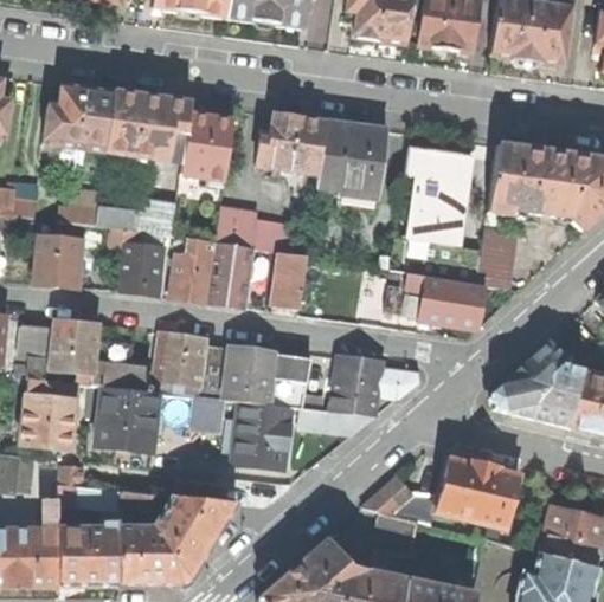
[(193,13),(227,18),(229,0),(154,0),(153,7),(193,13)]
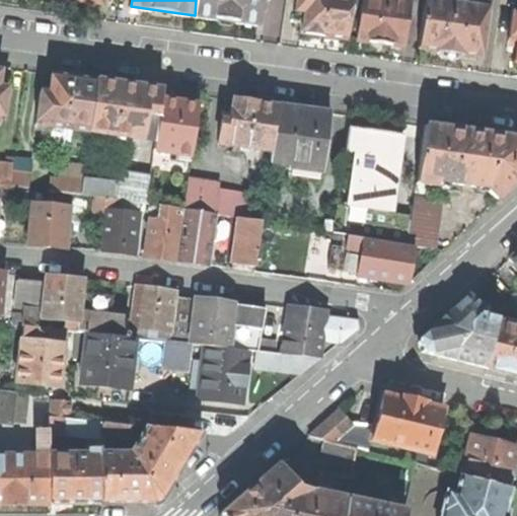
[(196,0),(195,15),(226,19),(261,24),(264,0),(196,0)]
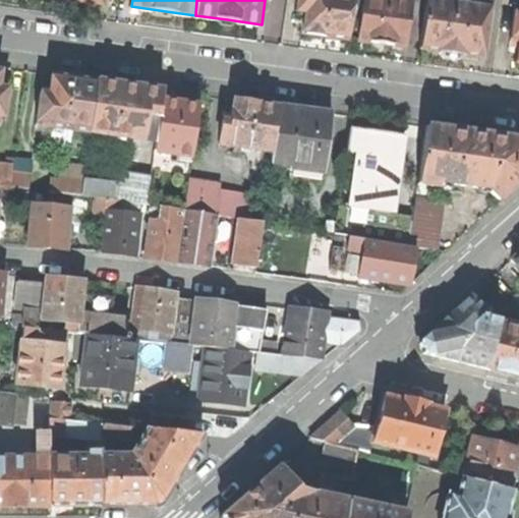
[(332,35),(351,37),(352,31),(356,0),(299,0),(298,9),(299,9),(298,20),(306,21),(304,31),(332,35)]
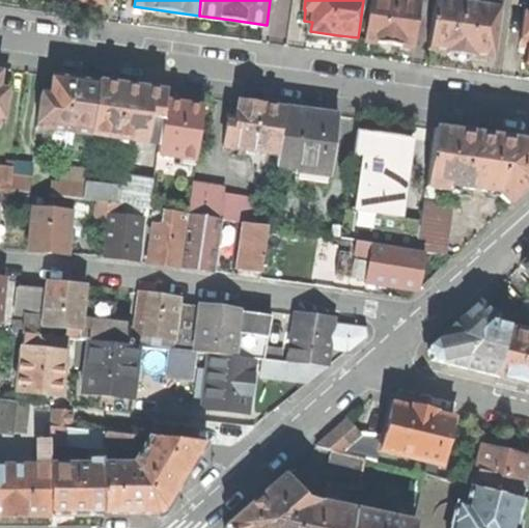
[(373,0),(368,32),(367,38),(392,42),(415,45),(421,0),(373,0)]
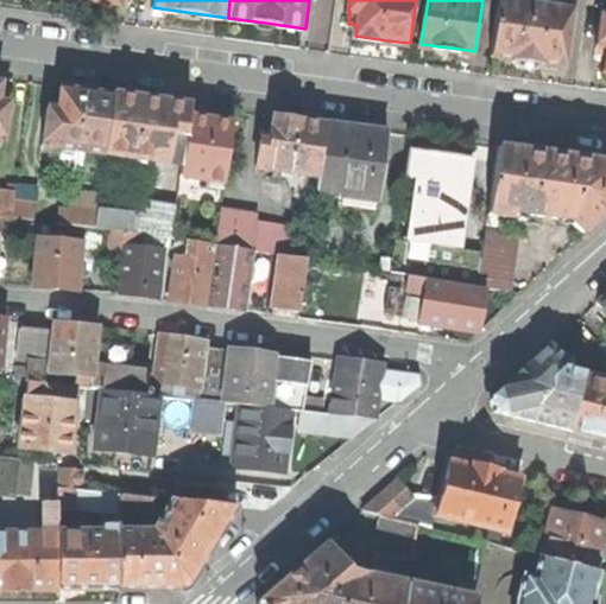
[(499,0),(492,53),(516,57),(521,63),(528,64),(538,65),(544,62),(566,64),(574,2),(555,0),(499,0)]
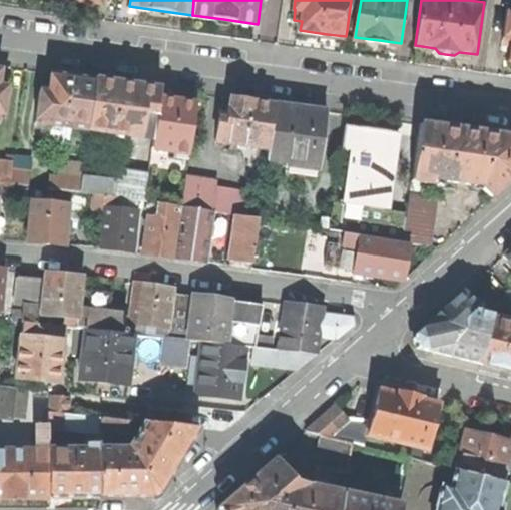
[(0,115),(4,116),(9,85),(0,83),(0,80),(2,64),(0,63),(0,115)]
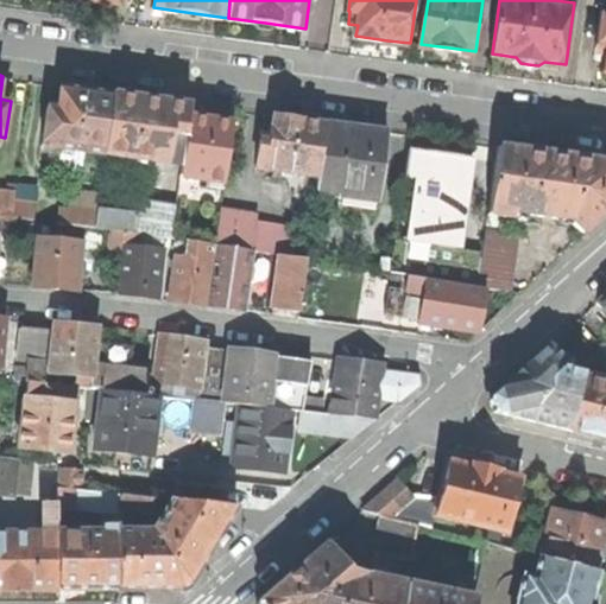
[(107,152),(115,93),(90,89),(63,84),(60,107),(51,106),(45,142),(64,145),(88,148),(107,152)]
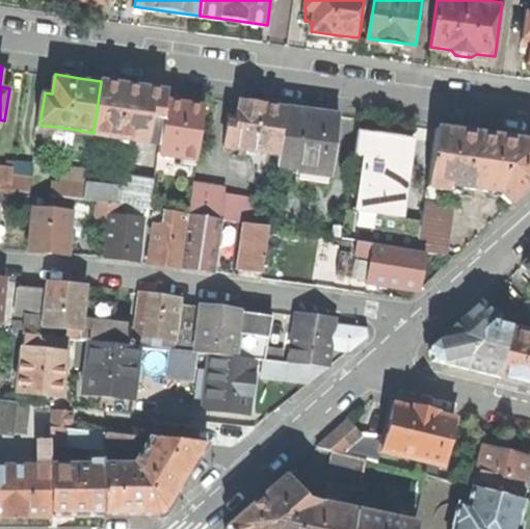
[(101,81),(94,133),(161,142),(167,100),(168,90),(130,85),(101,81)]
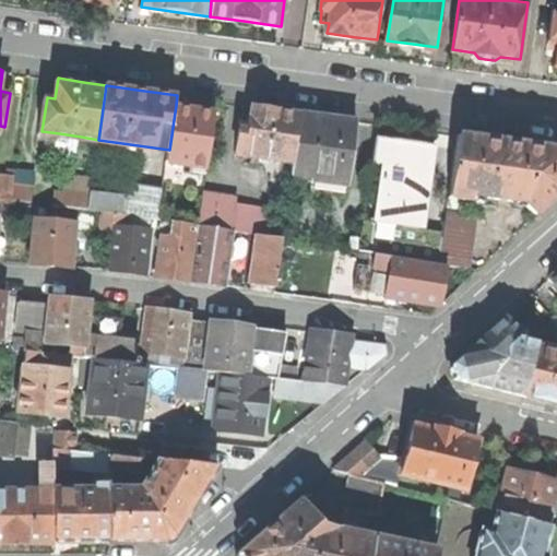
[(176,105),(169,150),(168,161),(209,166),(216,110),(197,108),(176,105)]
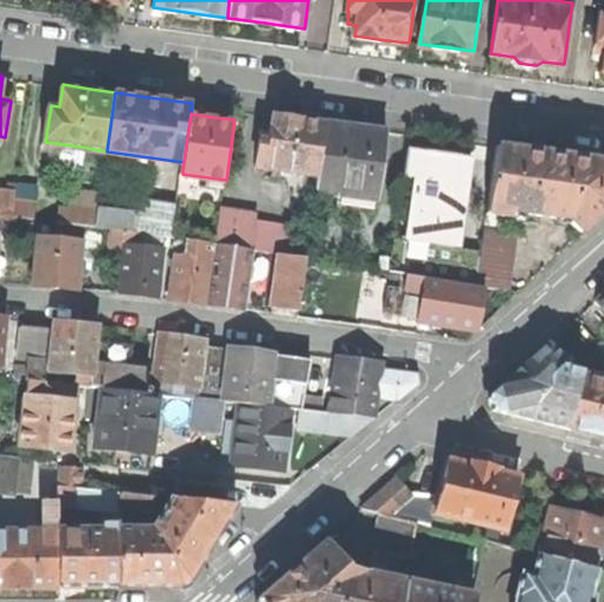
[(257,166),(319,175),(327,122),(308,118),(275,114),(271,140),(262,138),(257,166)]
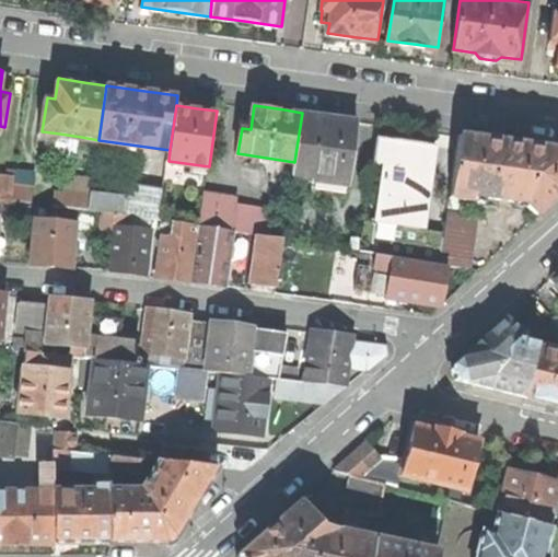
[(294,162),(293,173),(314,175),(313,182),(350,186),(359,120),(302,113),(294,162)]
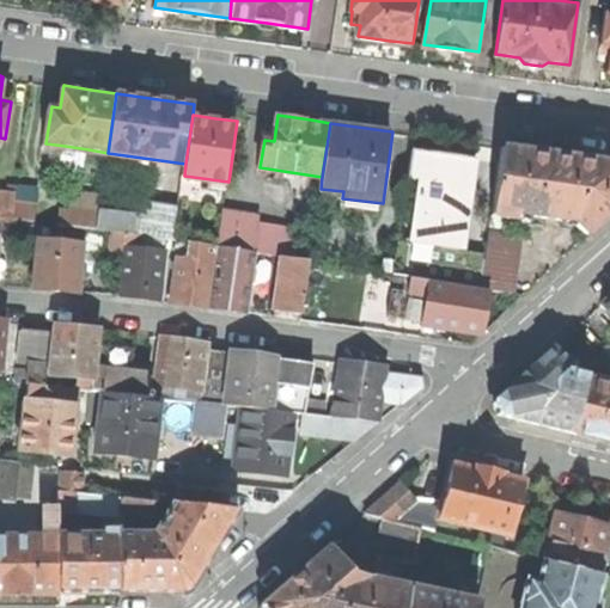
[(85,167),(89,149),(65,146),(62,164),(85,167)]
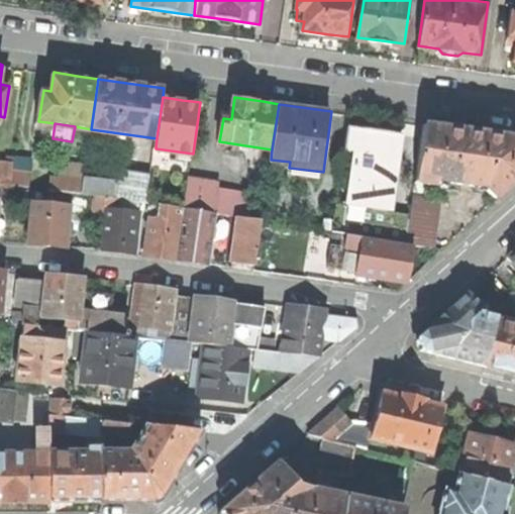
[(514,136),(471,130),(424,123),(416,181),(430,183),(436,184),(437,179),(487,186),(496,197),(514,178),(514,136)]
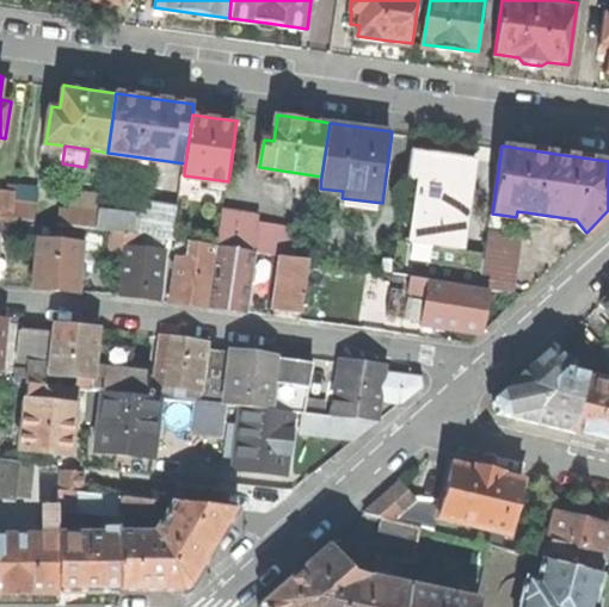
[(411,241),(463,248),(477,158),(446,153),(412,148),(408,177),(419,178),(412,229),(411,241)]
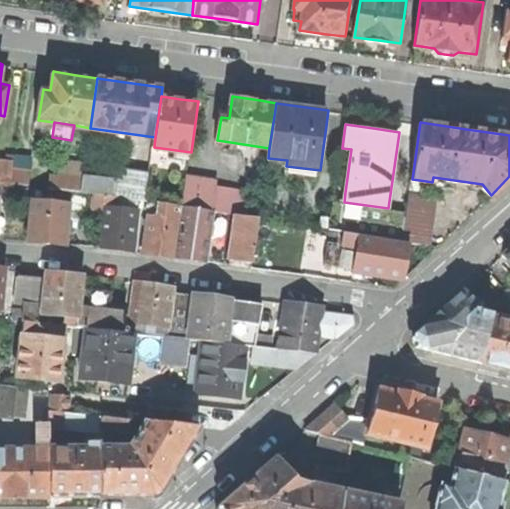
[(16,153),(15,160),(15,165),(31,167),(33,155),(16,153)]
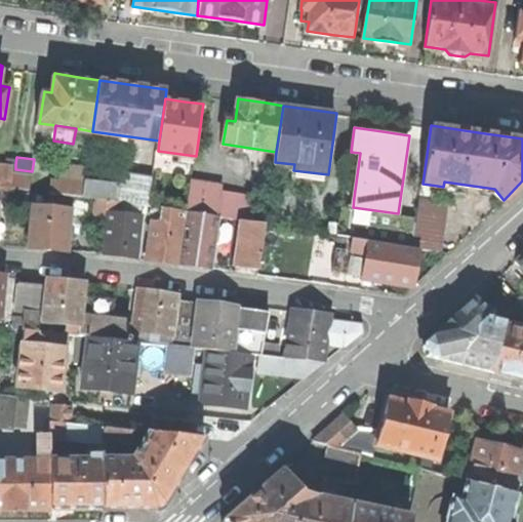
[(0,184),(13,186),(15,169),(15,164),(0,162),(0,184)]
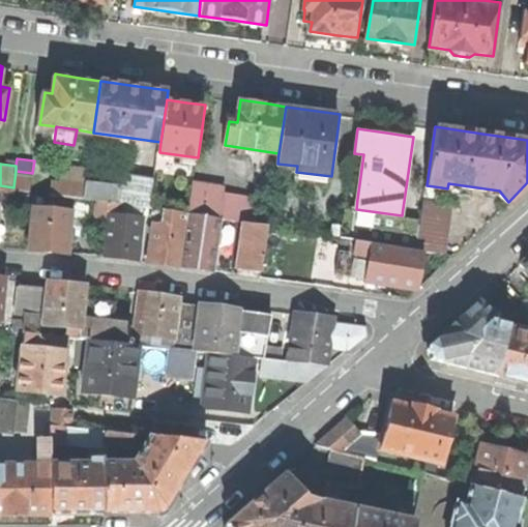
[(63,165),(61,179),(87,182),(87,180),(89,168),(63,165)]
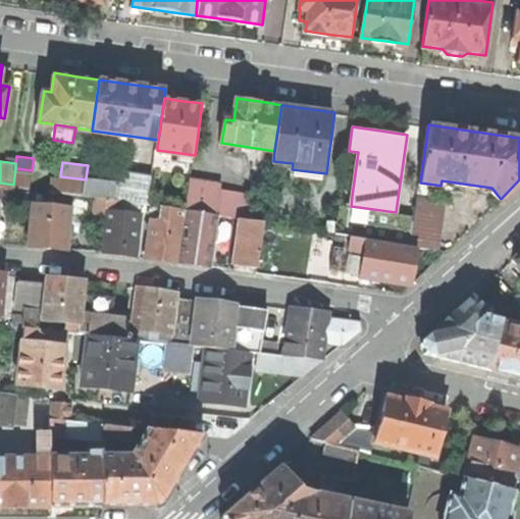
[(15,168),(13,185),(30,187),(32,170),(15,168)]
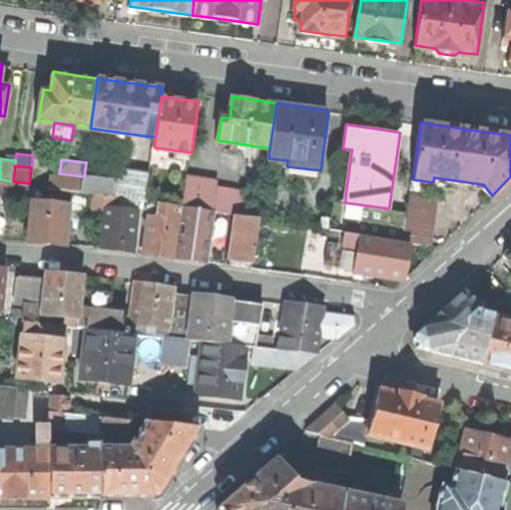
[(149,171),(116,167),(115,178),(113,195),(140,198),(146,199),(149,171)]
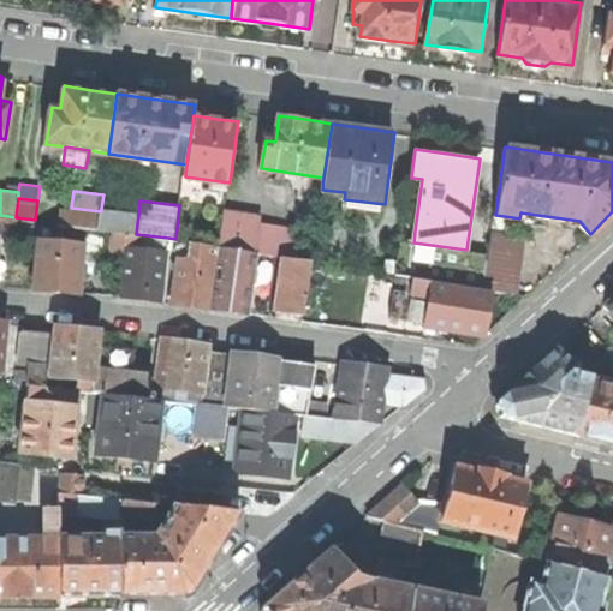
[(99,229),(101,211),(71,208),(64,207),(61,225),(99,229)]
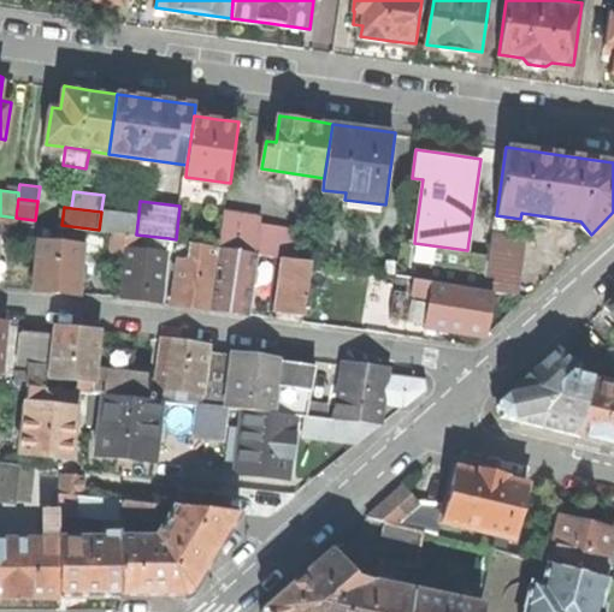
[(99,230),(136,235),(139,214),(101,209),(101,212),(99,230)]
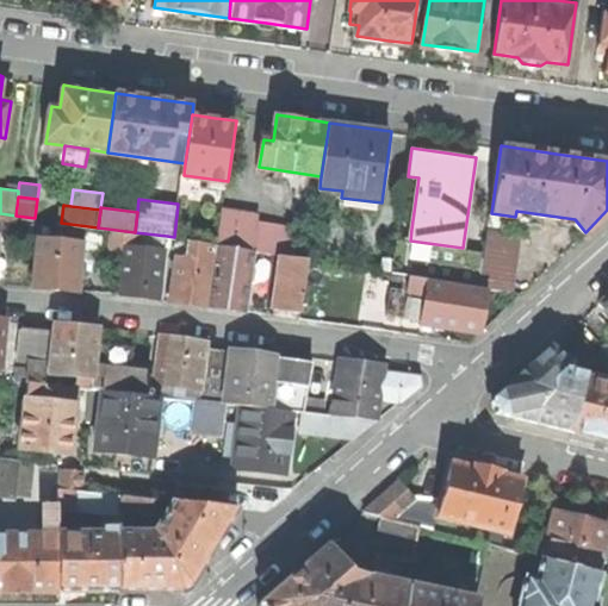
[(255,250),(256,251),(261,219),(261,213),(224,208),(218,245),(255,250)]
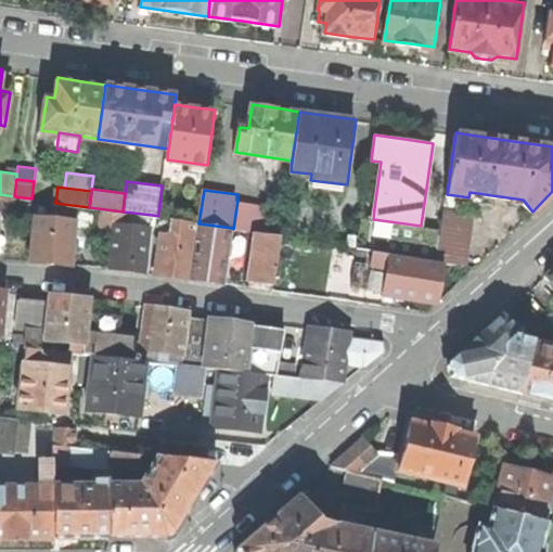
[(462,196),(447,194),(445,208),(460,209),(462,196)]
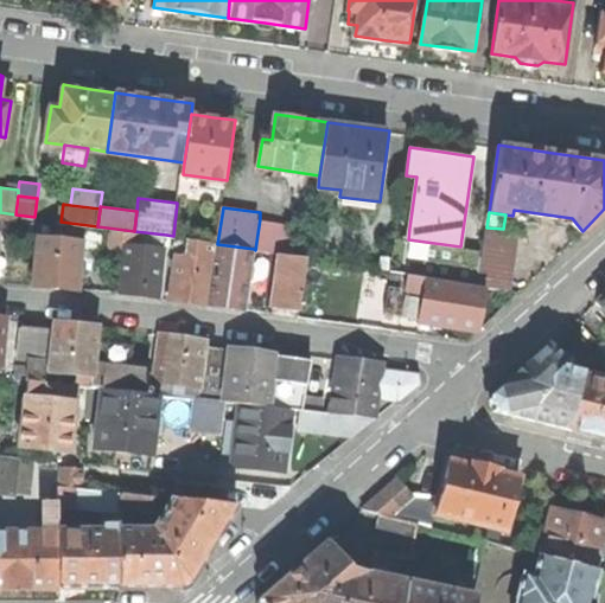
[(6,217),(5,229),(23,231),(24,218),(6,217)]
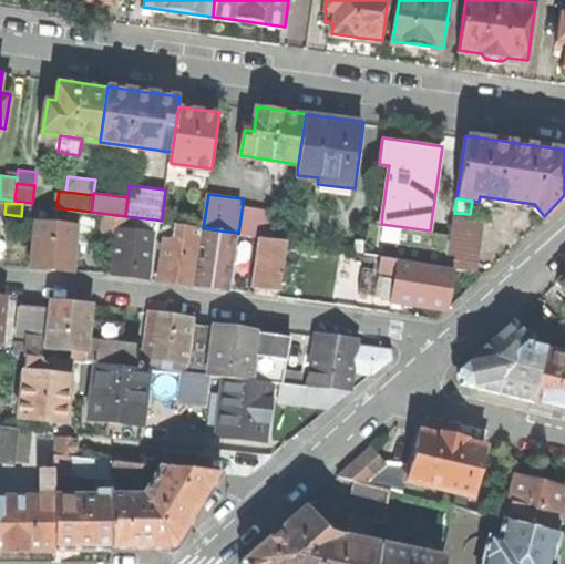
[(271,238),(276,209),(243,204),(238,234),(263,237),(271,238)]
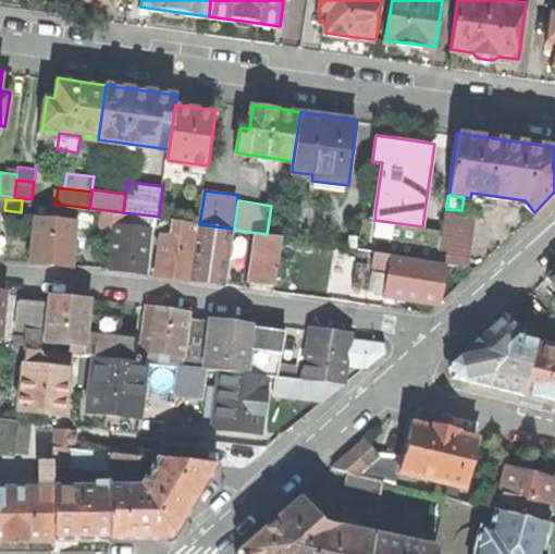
[(271,206),(267,234),(282,236),(286,208),(271,206)]
